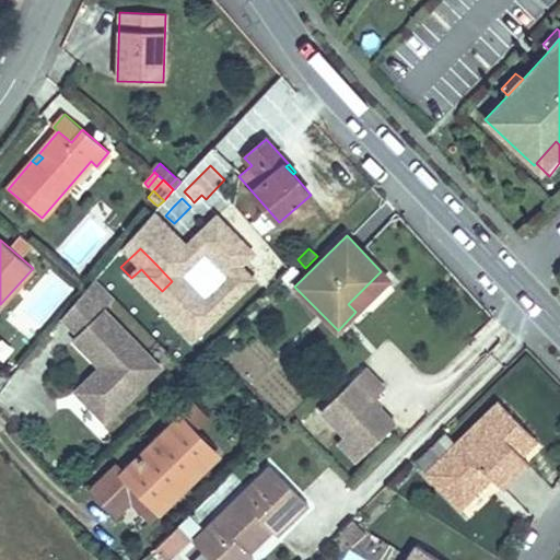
[(165,273),(174,265),(165,255),(155,264),(165,273)]
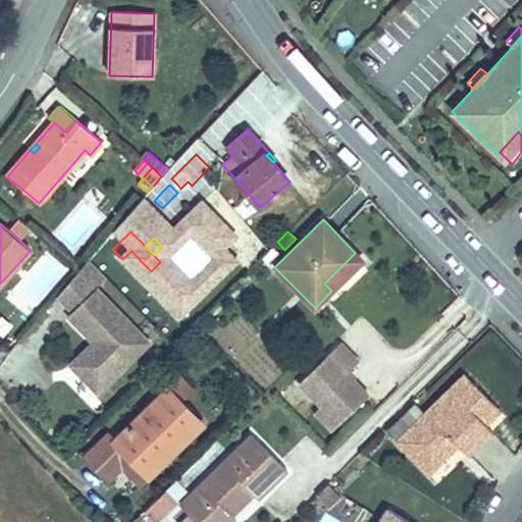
[(132,251),(122,259),(133,269),(141,261),(132,251)]
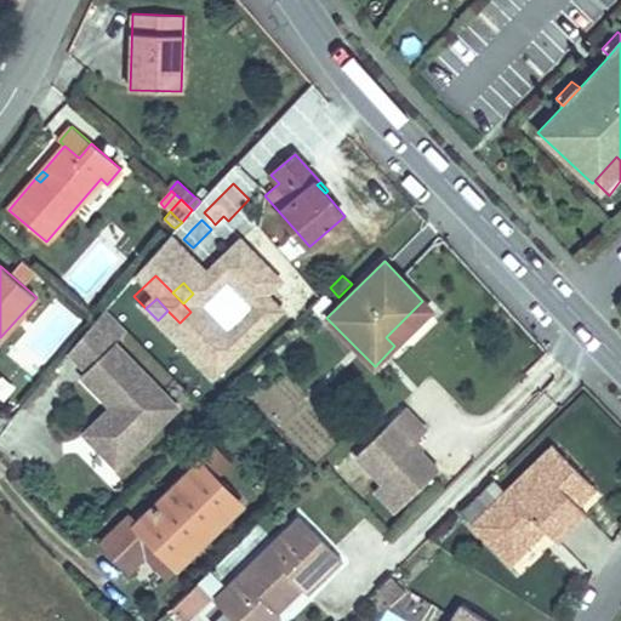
[(432,309),(422,301),(386,337),(394,346),(432,309)]
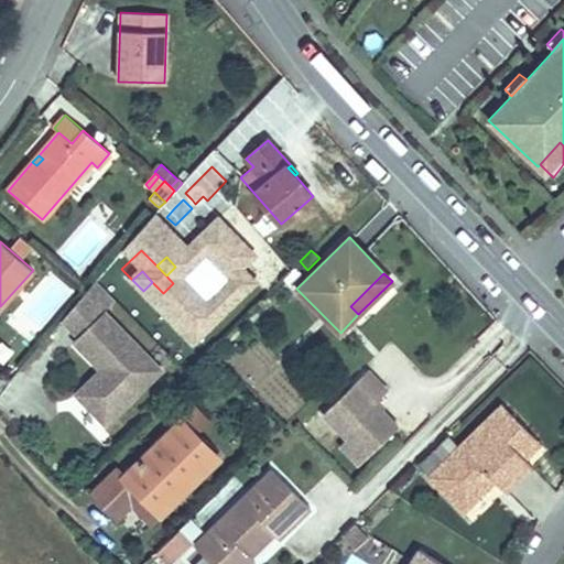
[(85,293),(104,311),(115,301),(95,281),(85,293)]
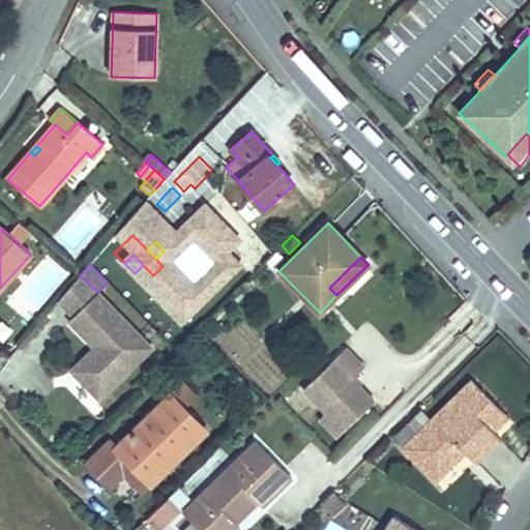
[(152,348),(80,275),(58,300),(74,316),(69,320),(95,347),(96,348),(100,345),(107,351),(80,378),(99,399),(152,348)]
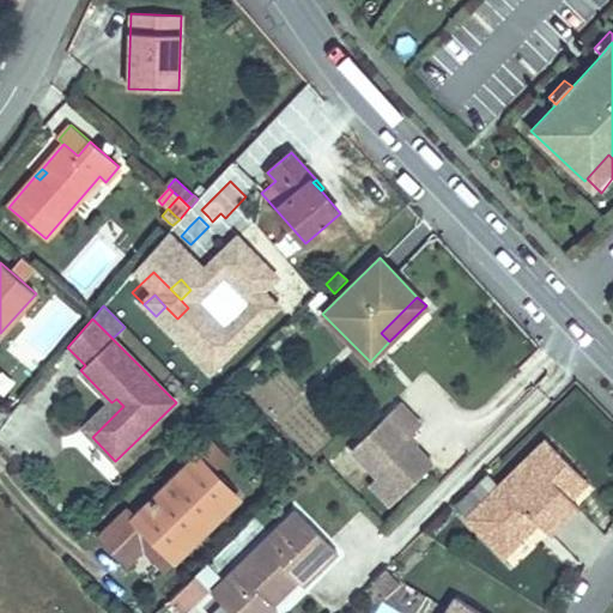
[(344,451),(395,502),(438,457),(412,432),(425,420),(399,395),(344,451)]
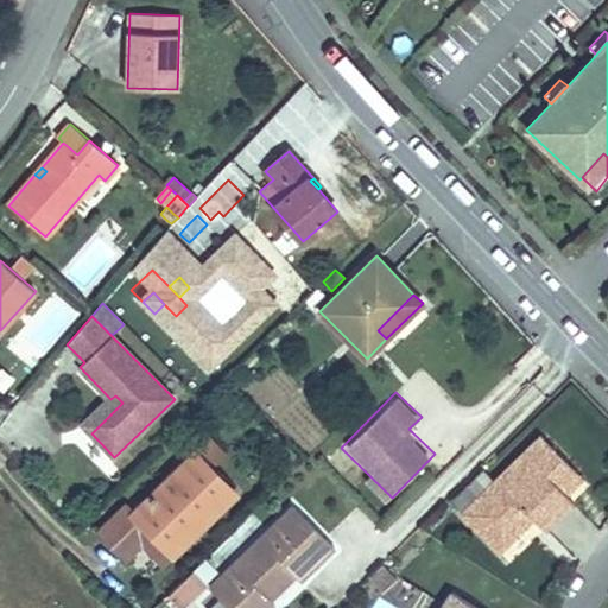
[(92,434),(122,403),(115,396),(111,399),(109,398),(82,424),(92,434)]
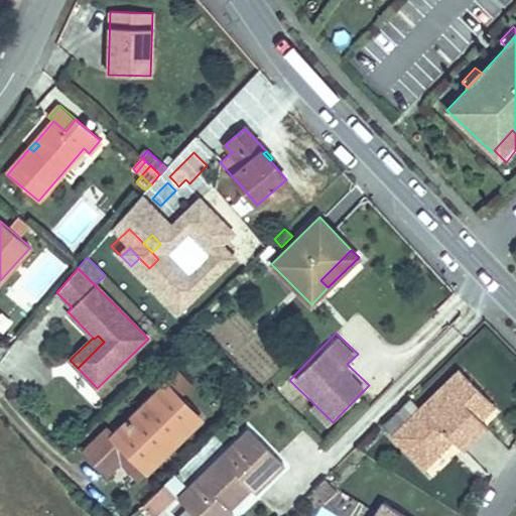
[(392,436),(406,450),(417,450),(429,463),(442,449),(446,445),(444,443),(450,437),(463,449),(487,425),(481,419),(485,414),(481,410),(491,401),(460,369),(392,436)]
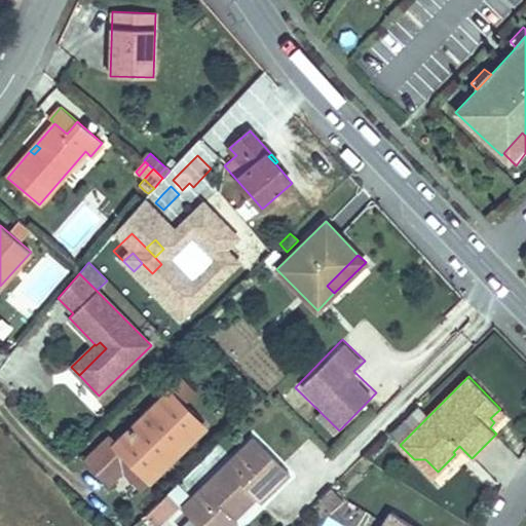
[(109,438),(86,460),(109,483),(123,467),(134,457),(153,477),(203,426),(182,404),(193,391),(180,379),(115,444),(109,438)]
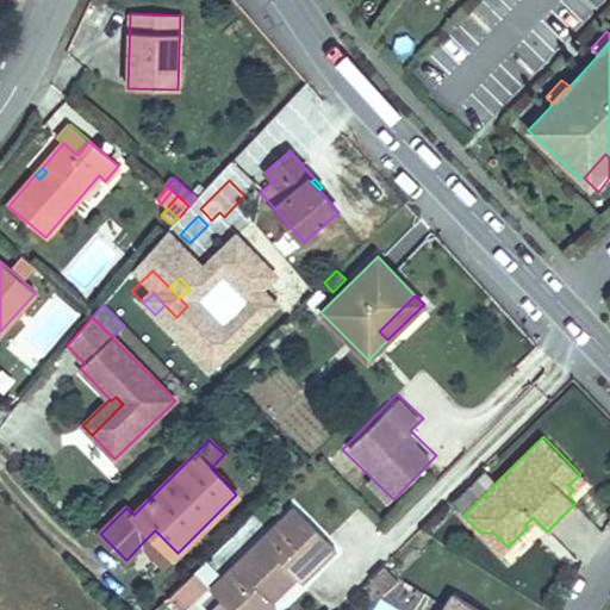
[(343,448),(329,462),(353,485),(367,472),(343,448)]
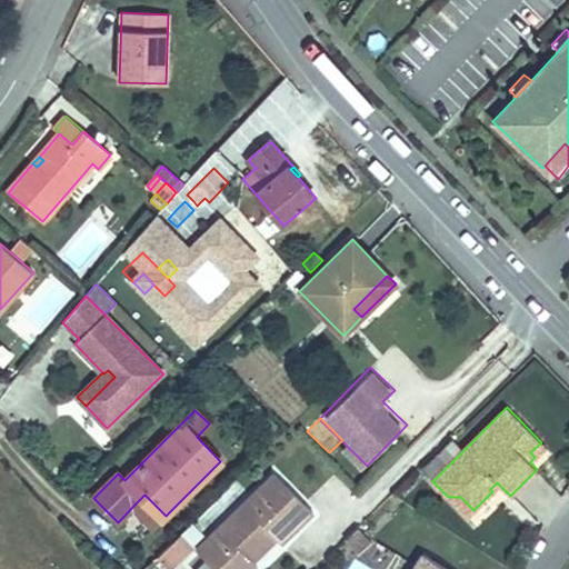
[(546,447),(541,442),(530,452),(535,457),(546,447)]
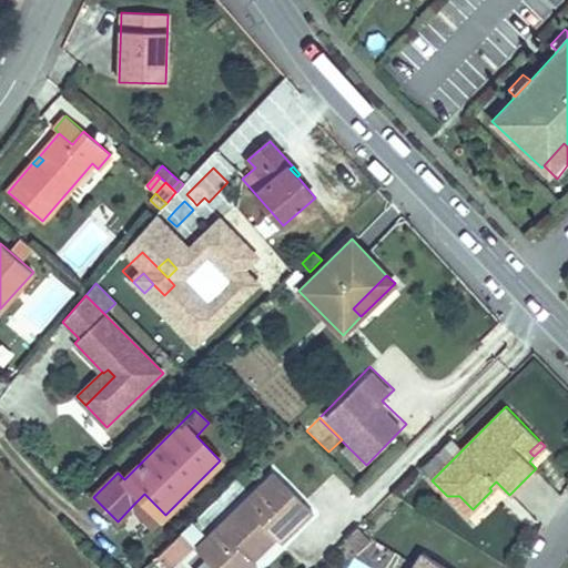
[(196,549),(214,567),(244,567),(253,560),(276,538),(281,543),(312,511),(275,473),(196,549)]
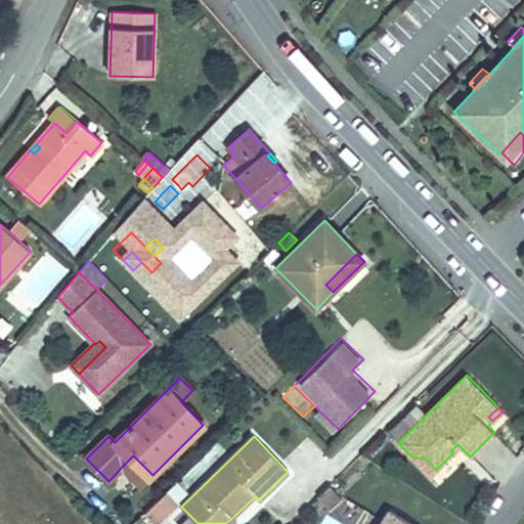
[(453,452),(460,447),(457,444),(451,450),(453,452)]
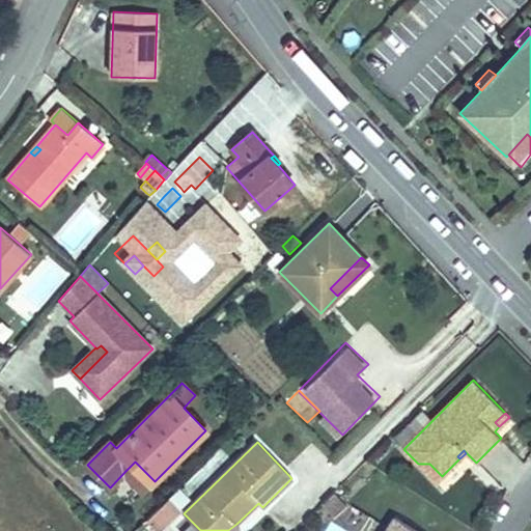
[(144,492),(155,481),(135,462),(124,472),(144,492)]
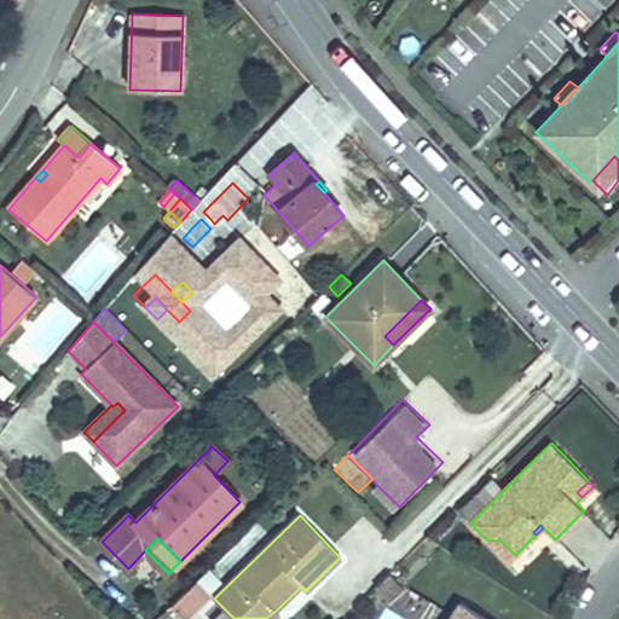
[(487,541),(509,562),(515,555),(501,541),(487,541)]
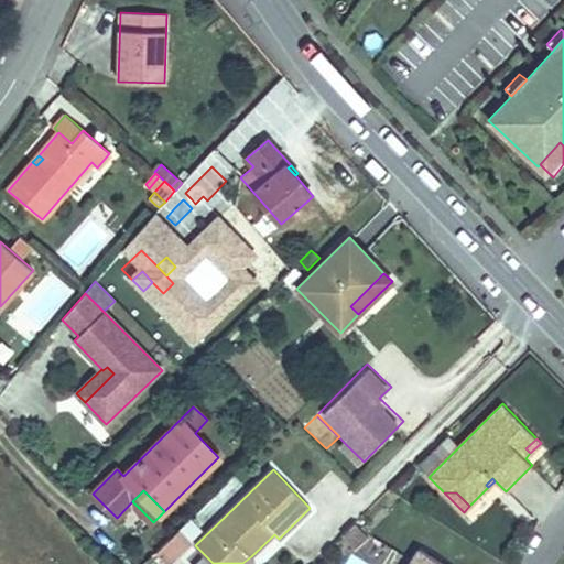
[(191,518),(179,530),(190,541),(202,530),(191,518)]
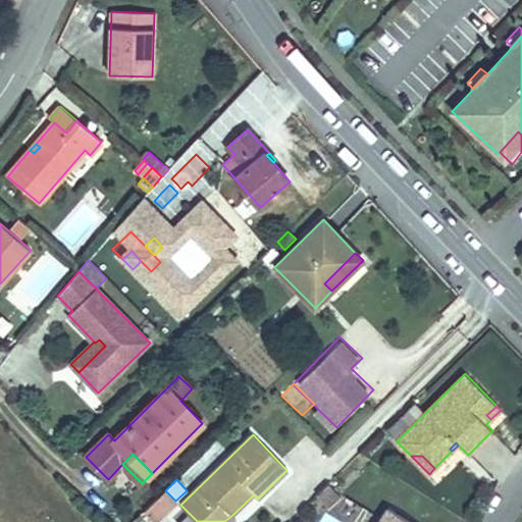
[(328,484),(316,497),(327,509),(341,497),(328,484)]
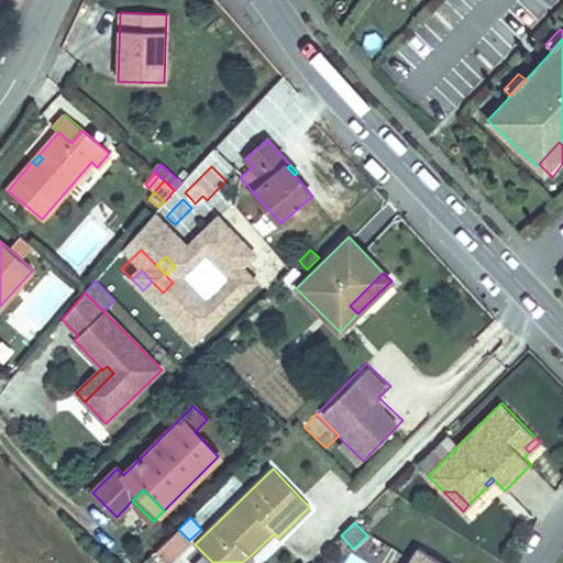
[(178,529),(170,537),(181,549),(189,540),(178,529)]
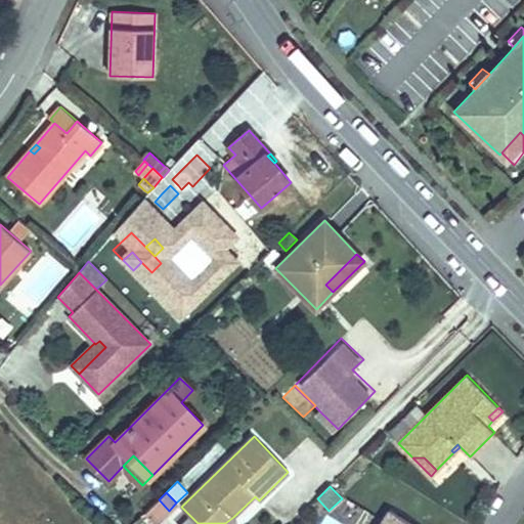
[(159,499),(144,514),(154,523),(155,523),(169,511),(159,499)]
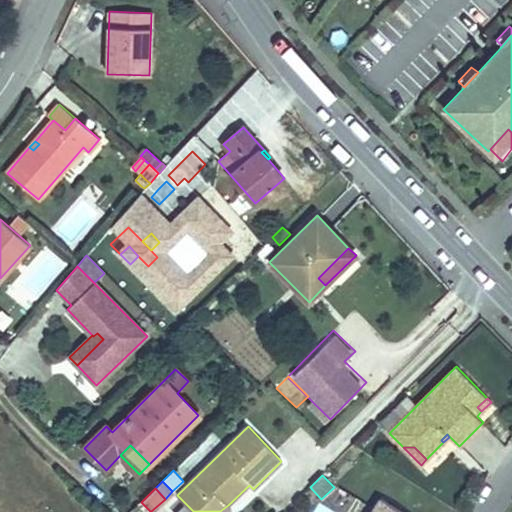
[(402,511),(380,498),(371,511),(402,511)]
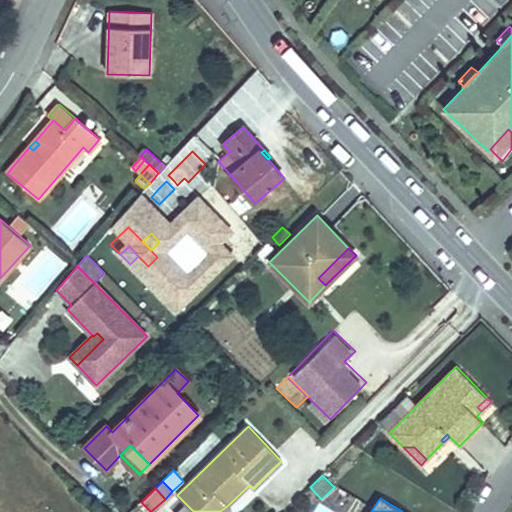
[(332,511),(334,510),(317,503),(312,511),(332,511)]
